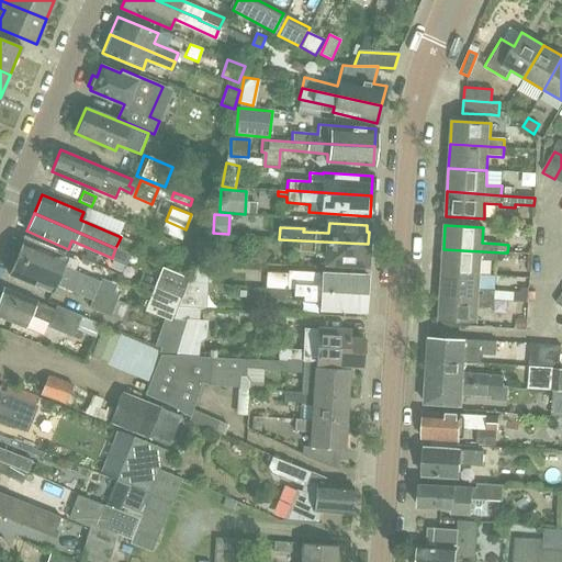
[(77,263),(66,258),(23,240),(15,257),(97,291),(100,283),(74,271),(77,263)]
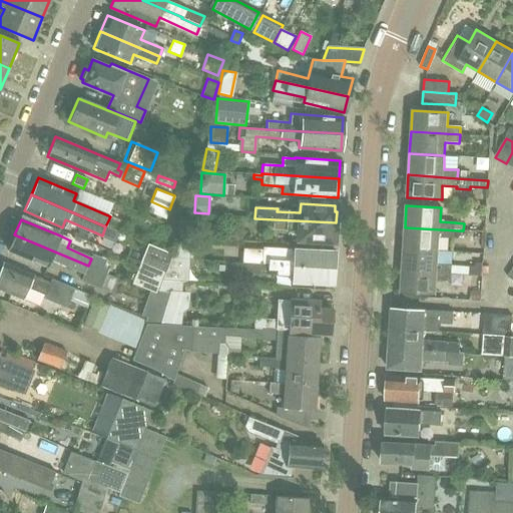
[(336,234),(336,222),(275,219),(274,227),(299,229),(298,238),(333,240),(333,234),(336,234)]
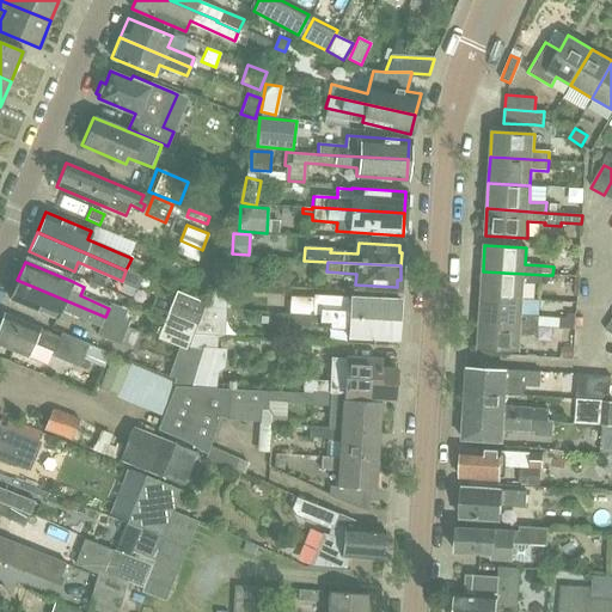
[(548,286),(548,275),(483,271),(481,297),(524,299),(524,285),(542,285),(548,286)]
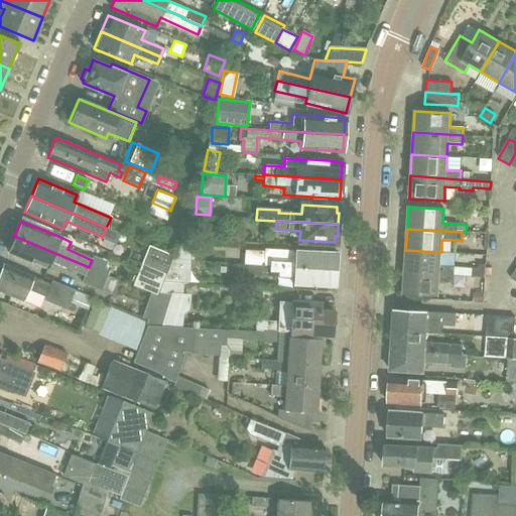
[(14,236),(7,252),(46,269),(49,261),(84,276),(81,282),(100,290),(101,289),(107,275),(103,273),(89,267),(14,236)]
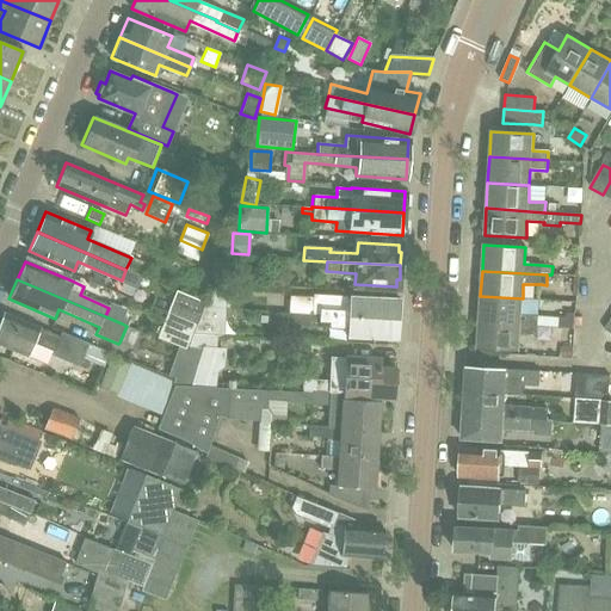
[(205,303),(203,308),(226,309),(228,309),(229,301),(229,283),(214,282),(213,285),(213,296),(209,295),(205,303)]
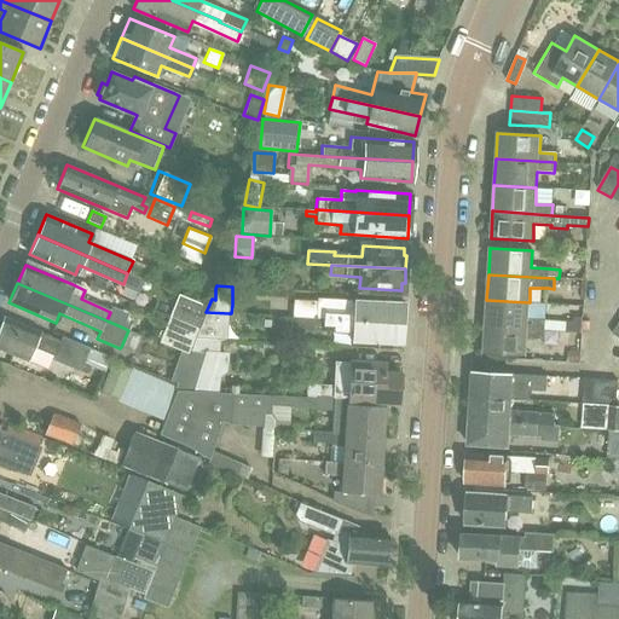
[(198,330),(206,312),(208,307),(212,299),(197,293),(194,301),(179,295),(171,319),(198,330)]
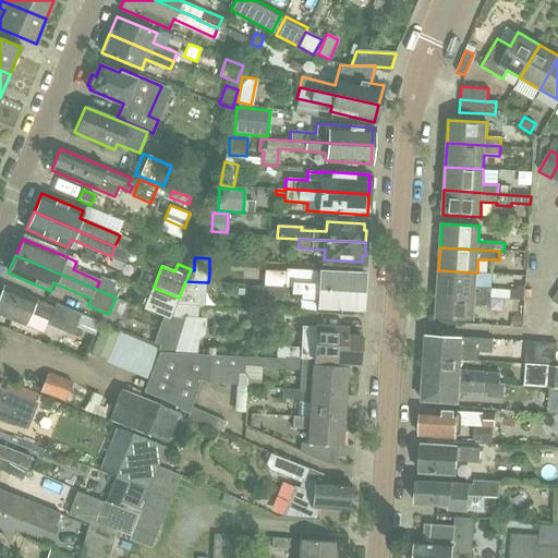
[(288,277),(287,287),(363,291),(364,271),(319,269),(318,278),(288,277)]
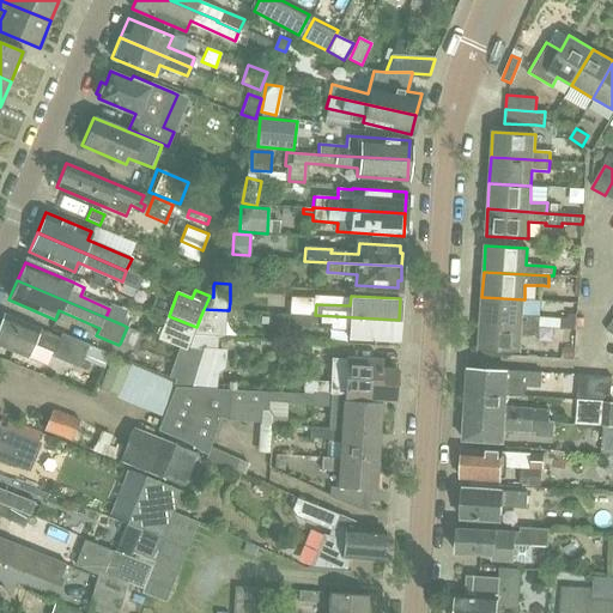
[(523,315),(525,299),(481,297),(480,323),(539,327),(540,316),(523,315)]
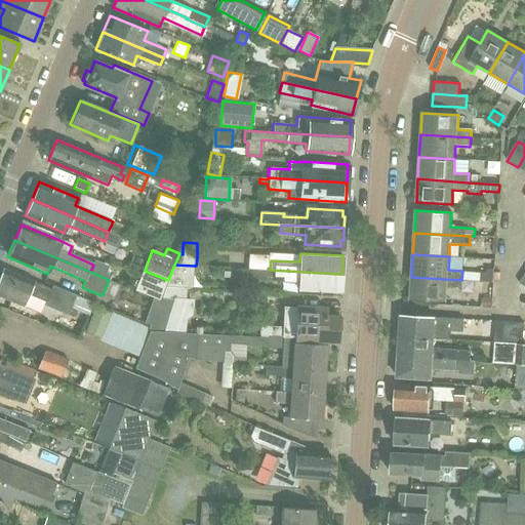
[(187,287),(187,278),(193,278),(194,266),(174,265),(168,280),(166,286),(187,287)]
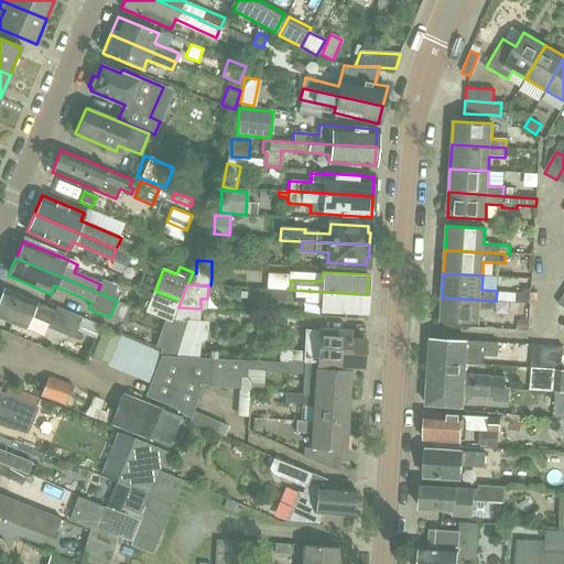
[(321,311),(366,313),(367,294),(290,290),(285,290),(266,289),(264,289),(253,288),(253,297),(321,302),(321,311)]
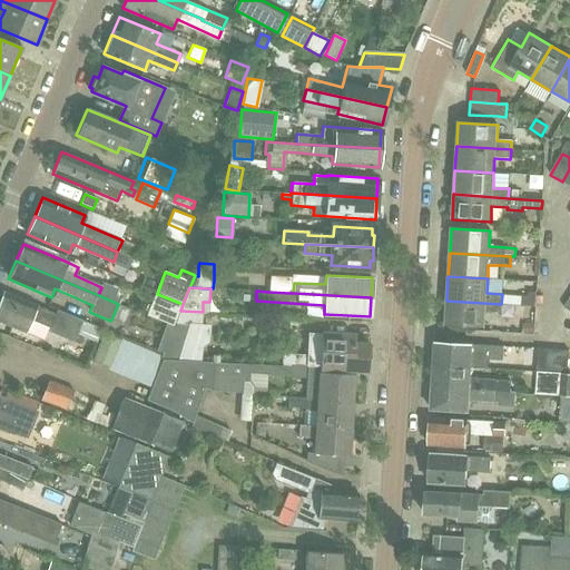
[(57,310),(56,313),(2,292),(0,298),(0,322),(25,332),(30,320),(50,327),(48,332),(74,342),(75,337),(81,341),(89,323),(57,310)]
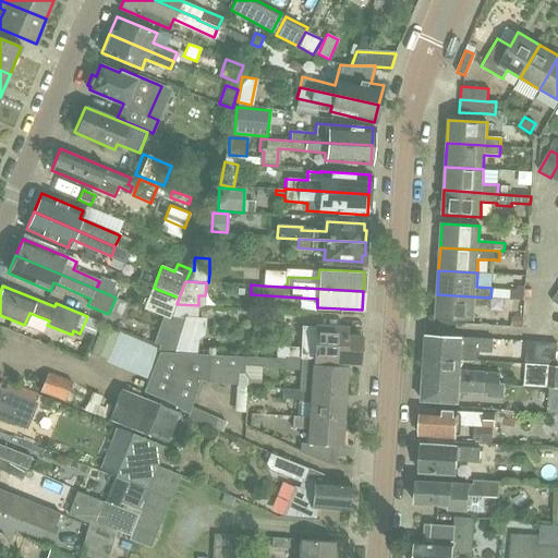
[(510,289),(510,299),(523,300),(524,287),(517,286),(517,289),(516,289),(510,289)]
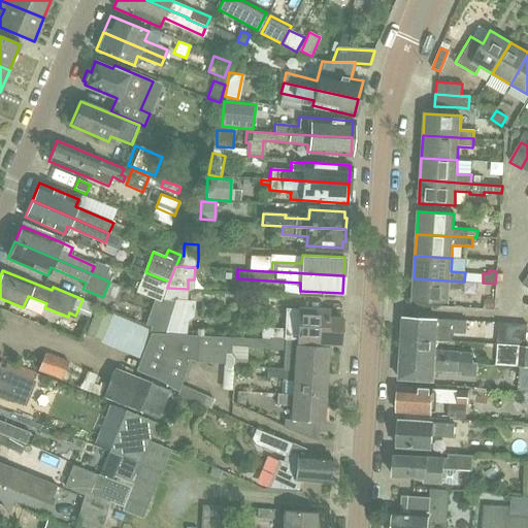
[(169,282),(145,272),(137,293),(139,294),(154,300),(161,303),(162,300),(166,291),(167,288),(169,282)]
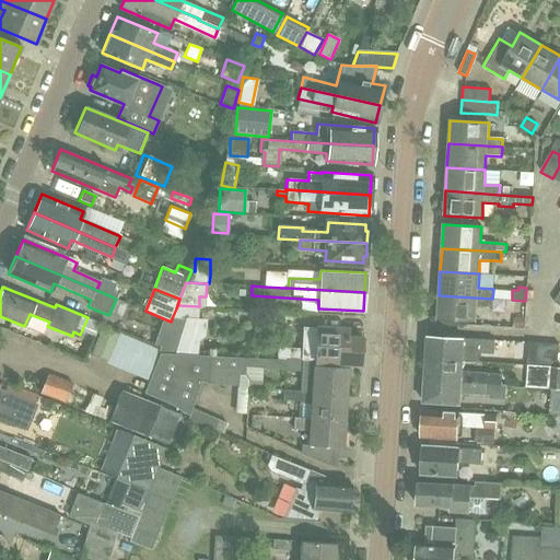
[(492,299),(439,295),(438,319),(476,322),(476,306),(492,307),(492,299)]
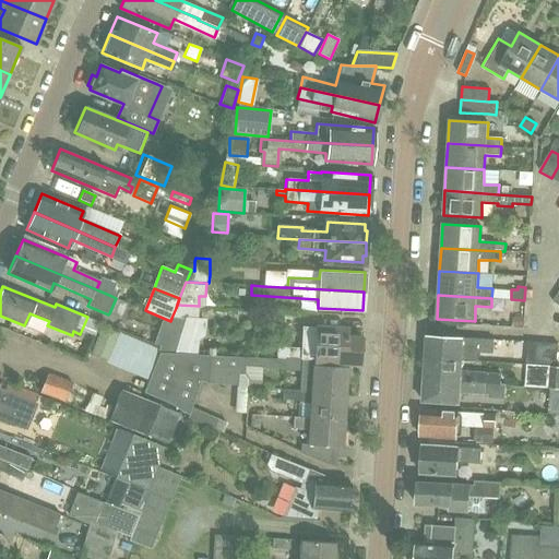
[(178,353),(193,354),(198,355),(199,341),(204,336),(205,319),(198,319),(199,306),(177,305),(176,308),(171,318),(186,319),(183,323),(178,353)]
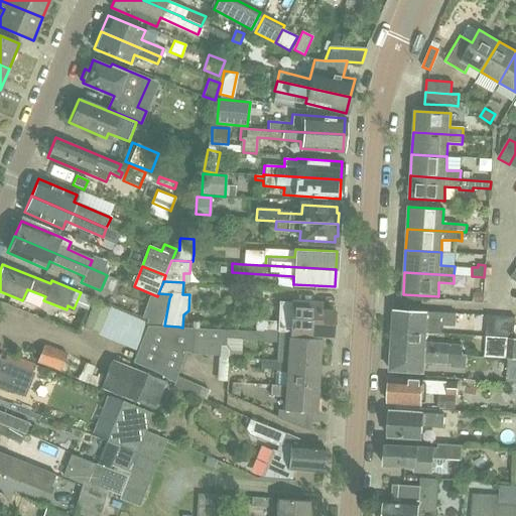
[(473,298),(473,300),(483,301),(483,299),(483,293),(473,292),(473,298)]
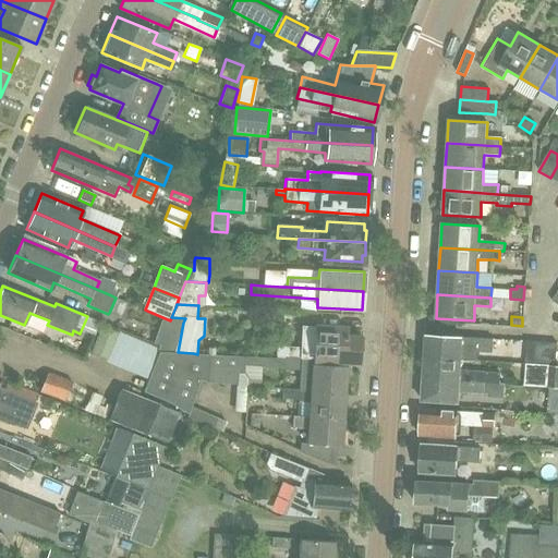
[(158,350),(178,352),(183,323),(185,318),(171,317),(170,320),(162,317),(153,343),(160,347),(158,349),(158,350)]
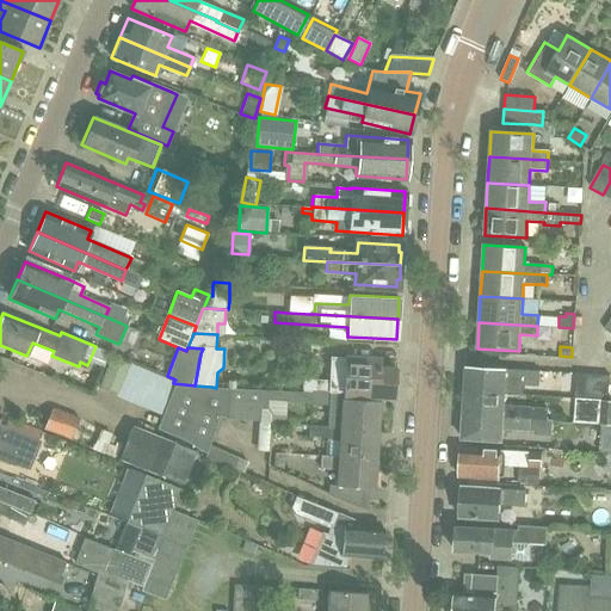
[(117,393),(129,364),(110,357),(98,386),(117,393)]
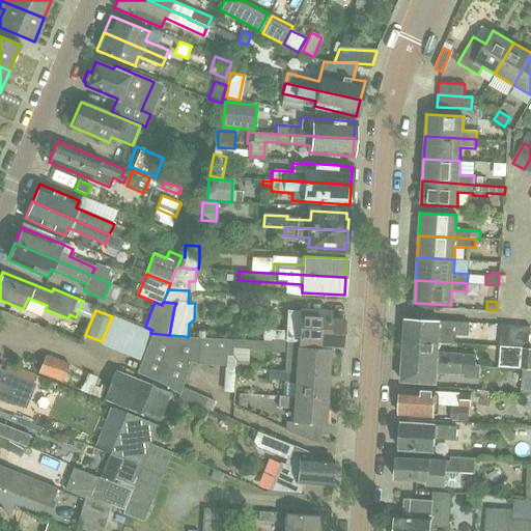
[(296,342),(341,345),(342,322),(328,320),(328,313),(300,311),(287,310),(286,330),(263,329),(262,339),(286,340),(296,341),(296,342)]
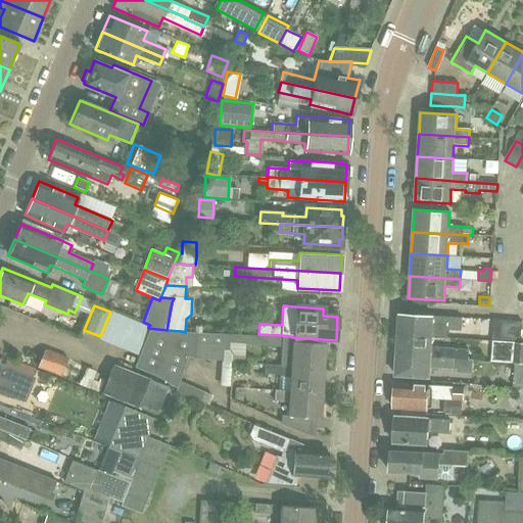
[(462,318),(398,314),(397,334),(433,337),(433,326),(457,328),(457,323),(461,324),(462,318)]
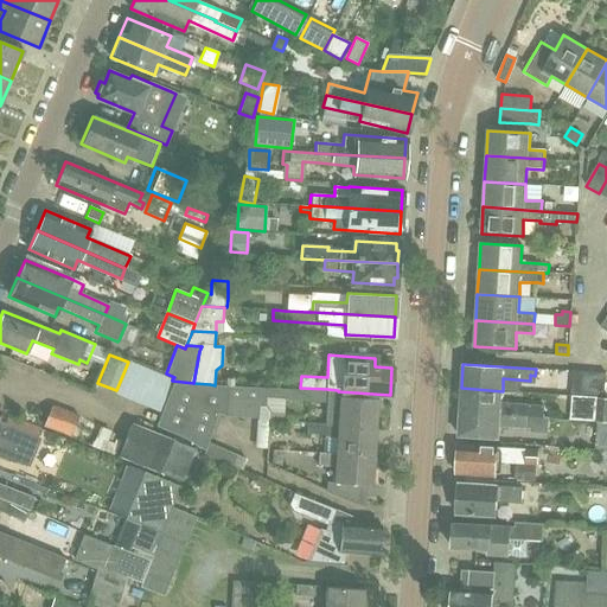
[(587,372),(582,372),(573,371),(572,396),(580,396),(585,397),(596,397),(604,398),(606,374),(587,372)]
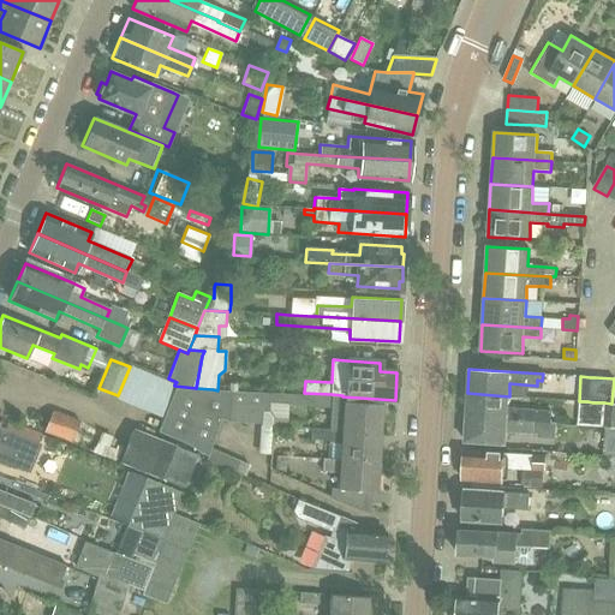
[(191,445),(209,457),(212,448),(221,417),(228,419),(230,392),(218,390),(213,389),(196,388),(174,386),(161,418),(156,430),(191,445)]
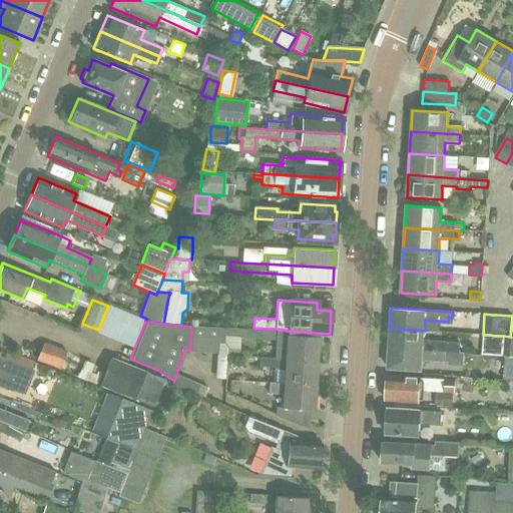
[(191,327),(190,350),(204,351),(205,328),(191,327)]
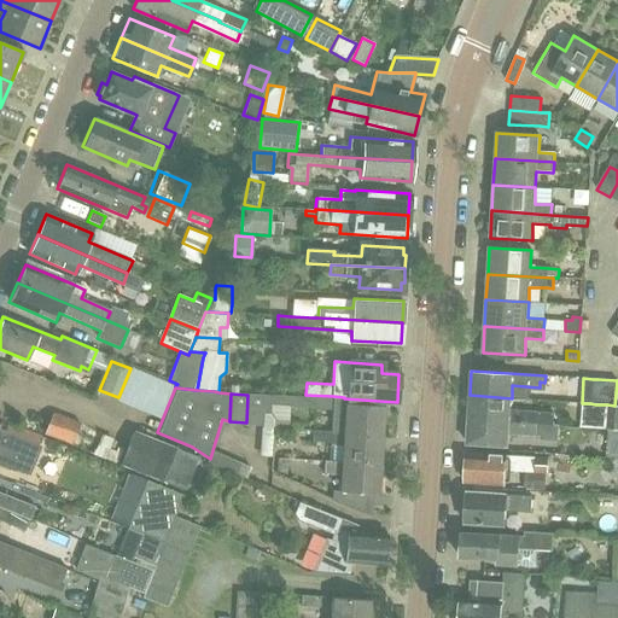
[(270,407),(272,396),(261,395),(248,395),(246,423),(258,424),(263,424),(263,415),(269,415),(270,407)]
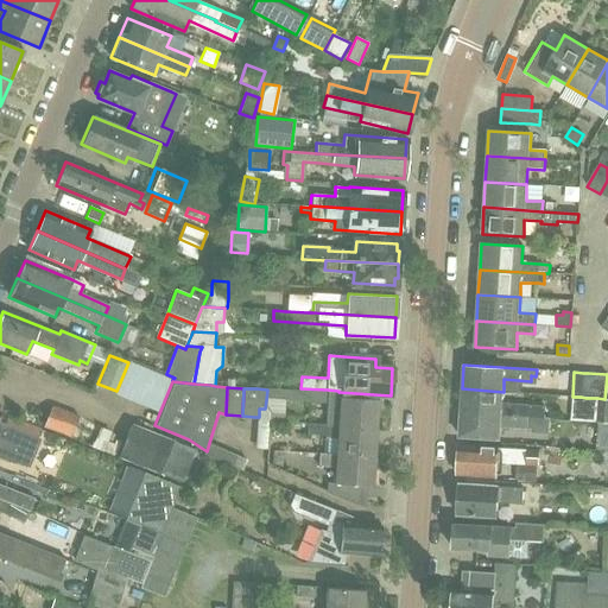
[(328,404),(325,424),(337,425),(377,428),(378,400),(339,398),(339,392),(339,391),(328,390),(301,388),(301,391),(267,390),(266,400),(328,404)]
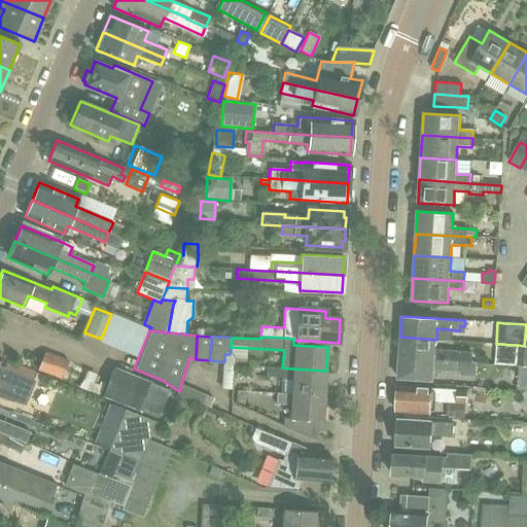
[(435,350),(436,340),(400,337),(399,356),(469,361),(471,361),(472,352),(459,351),(435,350)]
